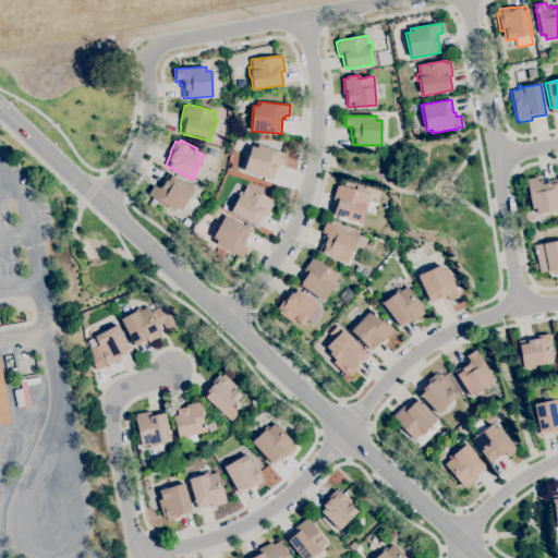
[(271,180),(243,171),(251,146),(256,148),(257,145),(287,154),(282,165),(279,164),(277,168),(276,167),(271,180)]
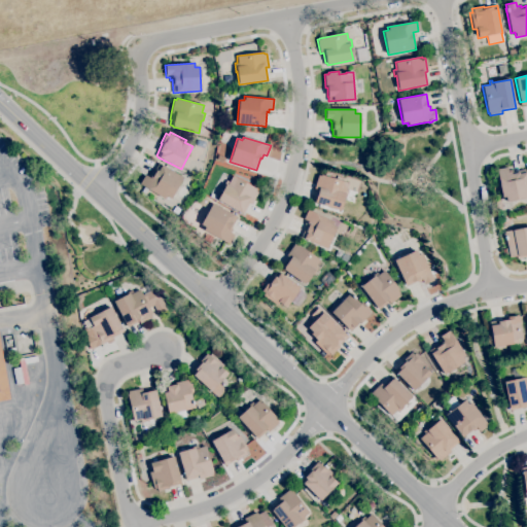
[(170,199),(166,197),(165,199),(140,183),(145,175),(150,178),(159,164),(182,178),(170,199)]
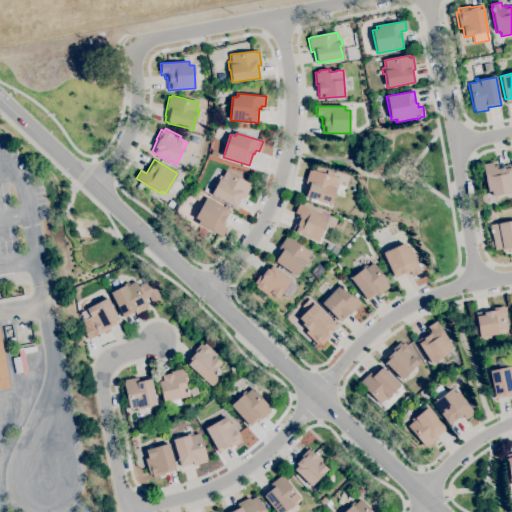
[(511,192),(492,196),(491,191),(487,192),(484,173),(479,174),(478,170),(483,169),(482,164),(493,162),(493,166),(497,165),(498,166),(510,164),(511,175),(511,192)]
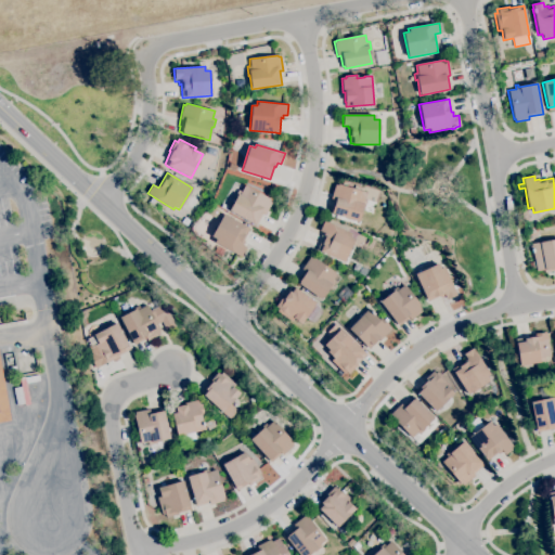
[(358,221),(331,213),(335,201),(331,198),(335,184),(337,185),(338,184),(365,193),(363,199),(366,201),(363,209),(362,209),(358,221)]
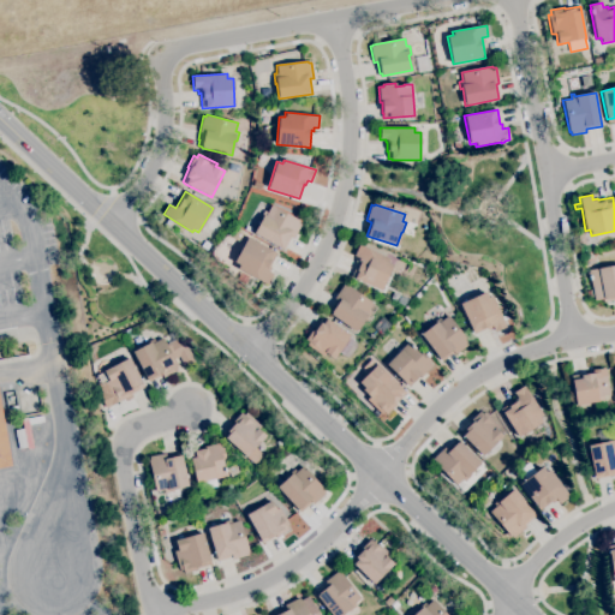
[(284,250),(254,233),(261,219),(260,218),(263,210),(267,213),(272,206),(299,221),(298,222),(302,224),(293,238),(291,237),(284,250)]
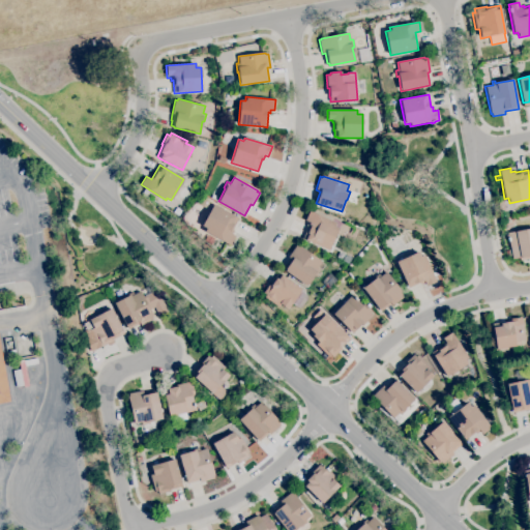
[(205,208),(199,205),(203,197),(209,201),(205,208)]
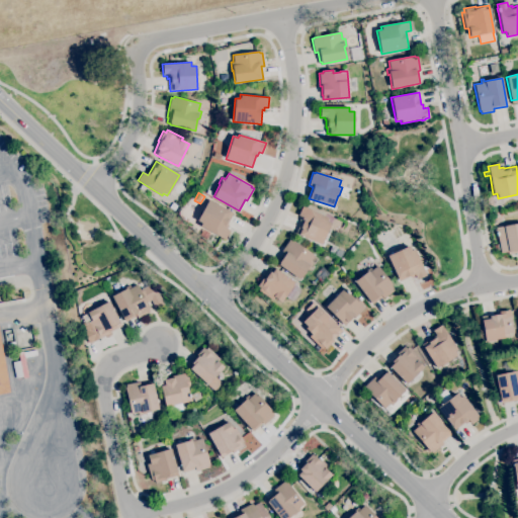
[(225,240),(209,232),(206,239),(199,235),(203,228),(199,227),(201,223),(197,221),(208,199),(233,212),(227,225),(228,226),(226,229),(230,231),(225,240)]
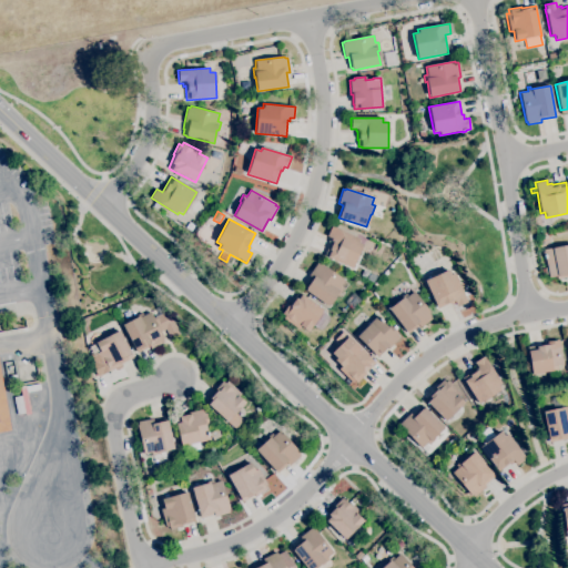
[(352,269),(324,255),(332,240),(326,236),(332,226),(358,240),(357,242),(363,245),(352,269)]
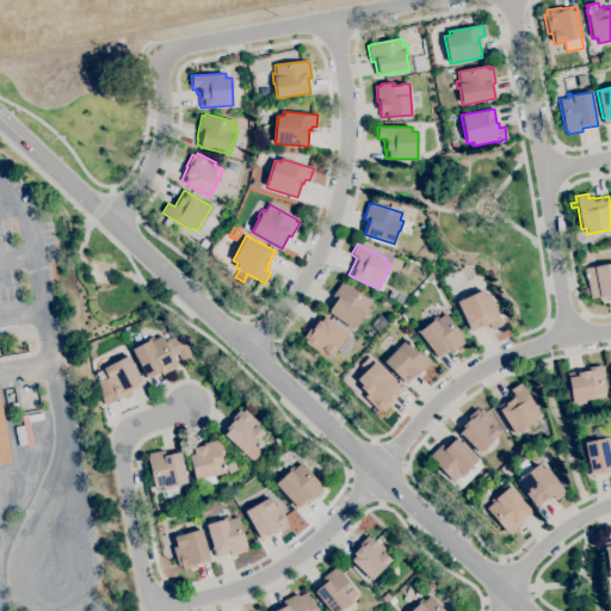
[(400,276),(393,272),(397,261),(405,265),(400,276)]
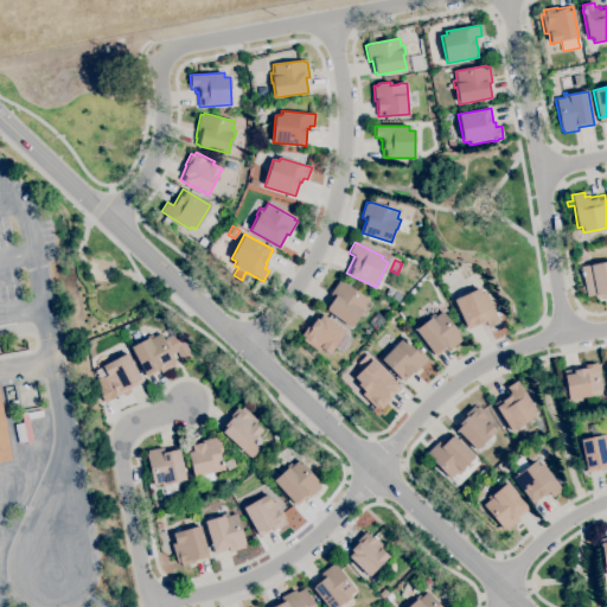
[(606,296),(595,299),(594,295),(586,296),(586,294),(580,295),(579,287),(585,286),(582,276),(581,276),(580,269),(581,269),(581,267),(606,261),(606,296)]
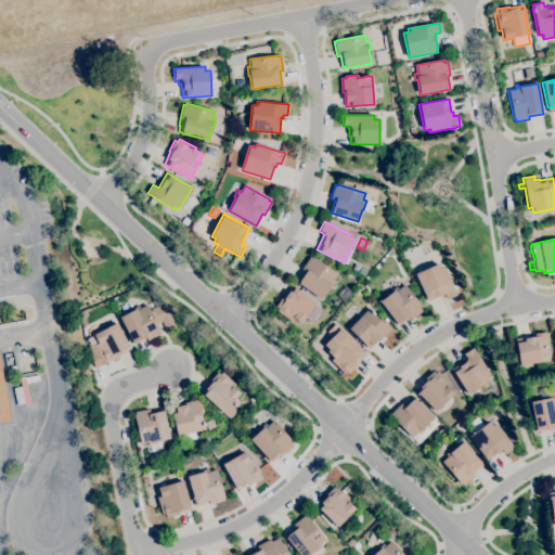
[(321,299),(295,281),(304,270),(301,269),(309,257),(312,259),(312,258),(336,274),(332,280),(335,282),(330,289),(328,288),(321,299)]
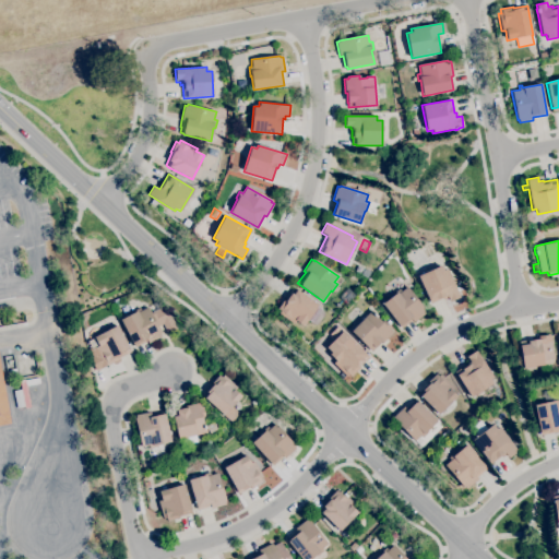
[(430,304),(429,300),(428,300),(417,276),(441,265),(443,271),(447,269),(455,288),(461,285),(463,289),(458,293),(460,297),(450,301),(448,298),(444,299),(443,297),(430,304)]
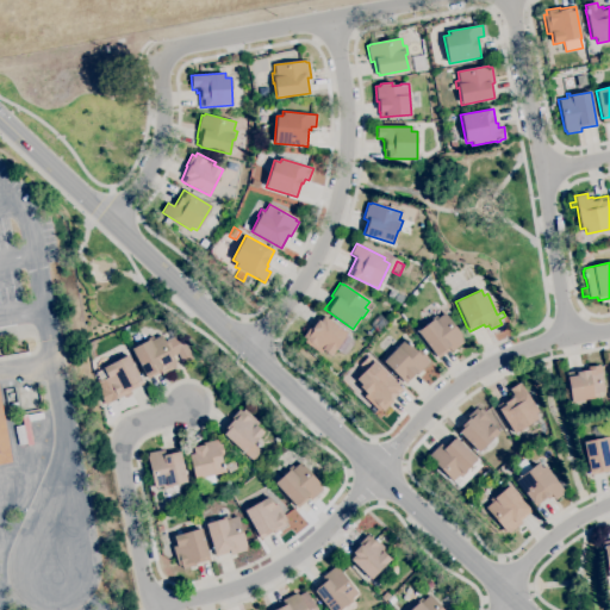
[(400,304),(393,300),(397,292),(404,297),(400,304)]
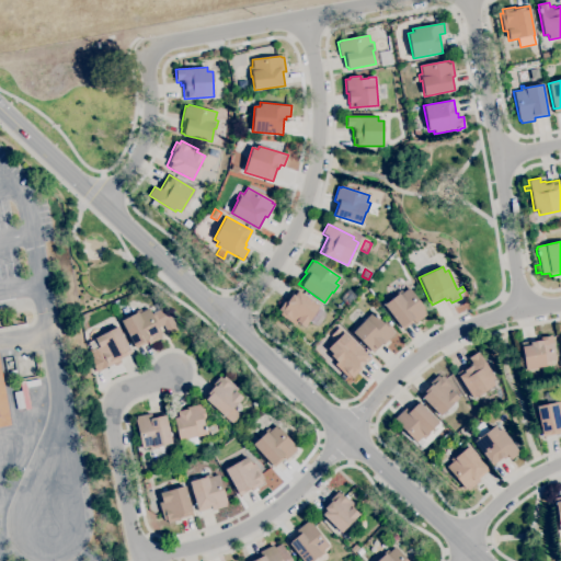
[(390,294),(386,288),(391,283),(396,289),(390,294)]
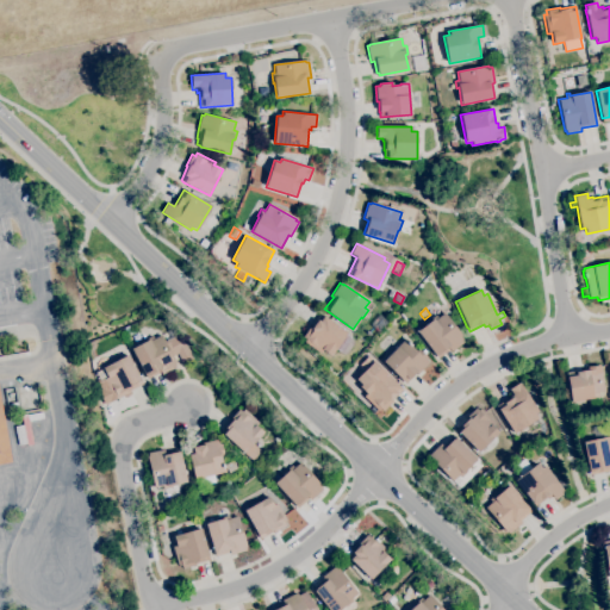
[(437,359),(436,355),(436,356),(417,331),(433,319),(431,317),(435,315),(437,318),(444,313),(464,338),(462,340),(464,342),(450,352),(449,349),(437,359)]
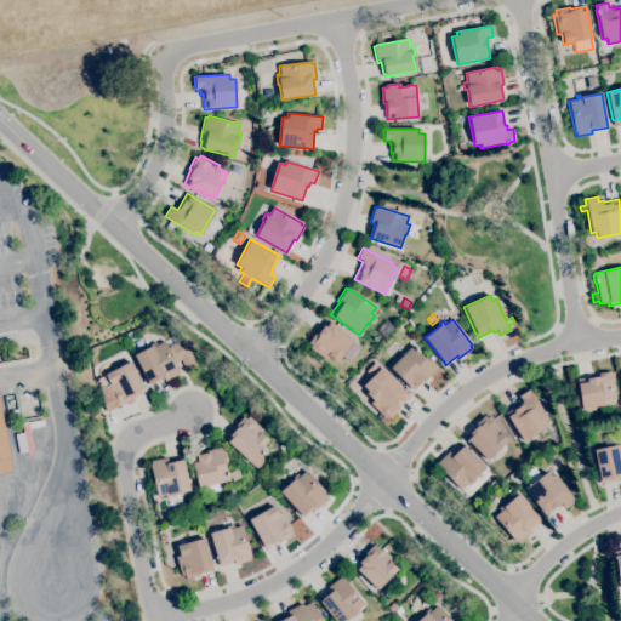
[(352,363),(341,357),(337,363),(329,357),(326,359),(309,348),(312,346),(308,343),(317,331),(318,332),(324,325),(326,328),(330,322),(353,339),(352,341),(362,347),(352,363)]
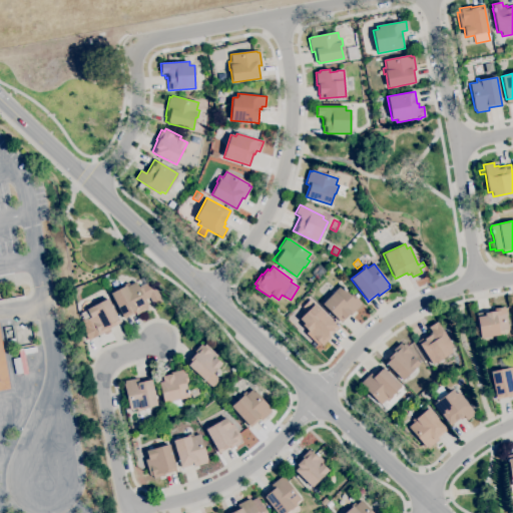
[(124,319),(110,294),(125,286),(126,287),(135,282),(148,306),(147,306),(148,309),(136,315),(135,313),(124,319)]
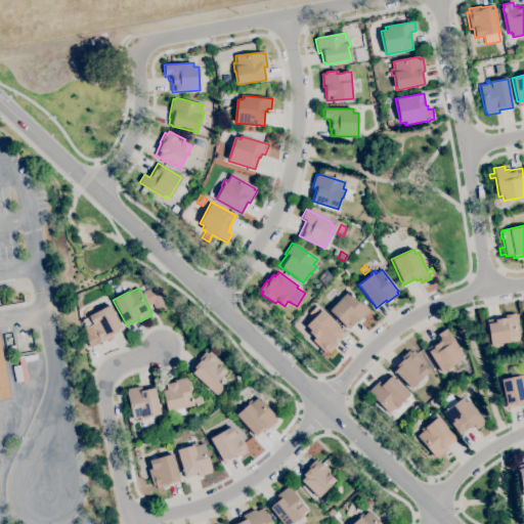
[(348,329),(345,325),(329,310),(348,291),(353,296),(352,298),(357,302),(359,300),(366,307),(365,309),(367,311),(358,321),(357,319),(348,329)]
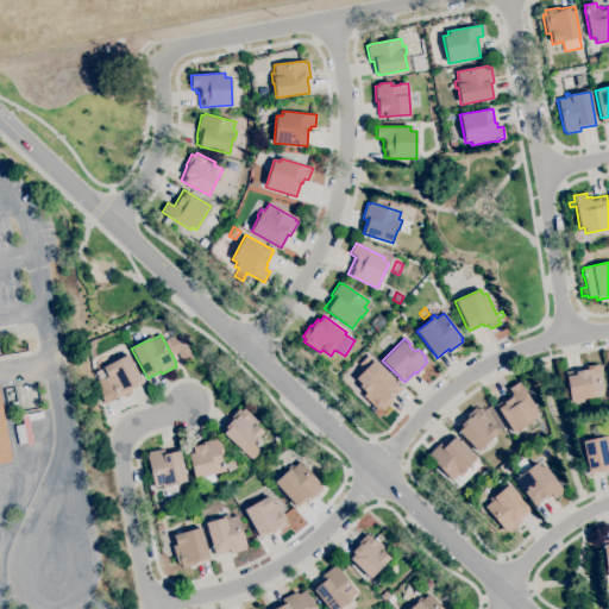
[(181,363),(173,350),(182,344),(190,357),(181,363)]
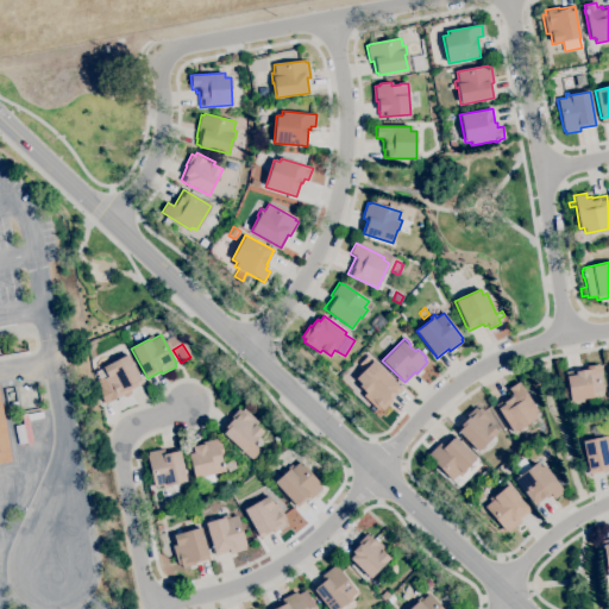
[(118,397),(117,394),(113,396),(104,377),(107,375),(104,368),(127,355),(143,384),(118,397)]
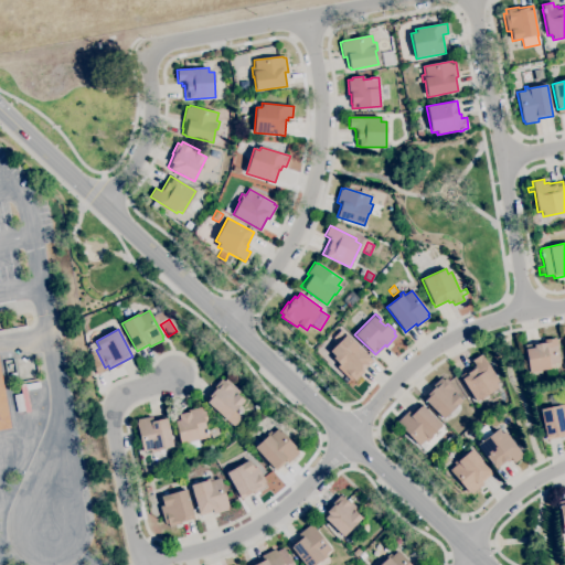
[(353,382),(351,380),(350,381),(337,368),(339,364),(333,359),(334,356),(329,351),(345,334),(373,361),(362,371),(363,372),(353,382)]
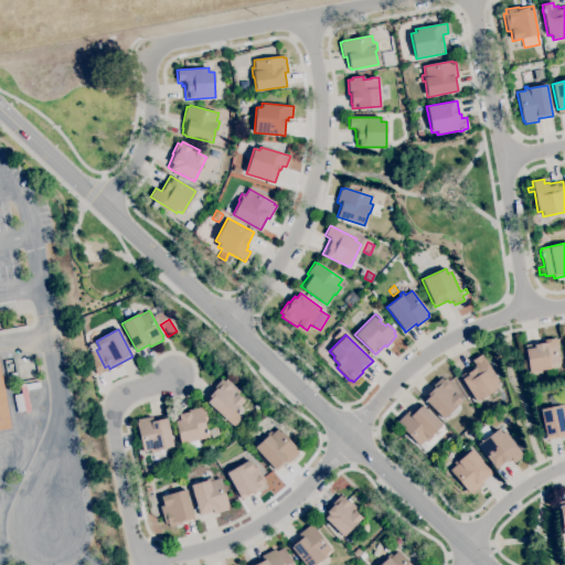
[(547,380),(545,369),(529,372),(523,345),(544,342),(543,340),(555,338),(560,363),(555,363),(557,377),(547,380)]
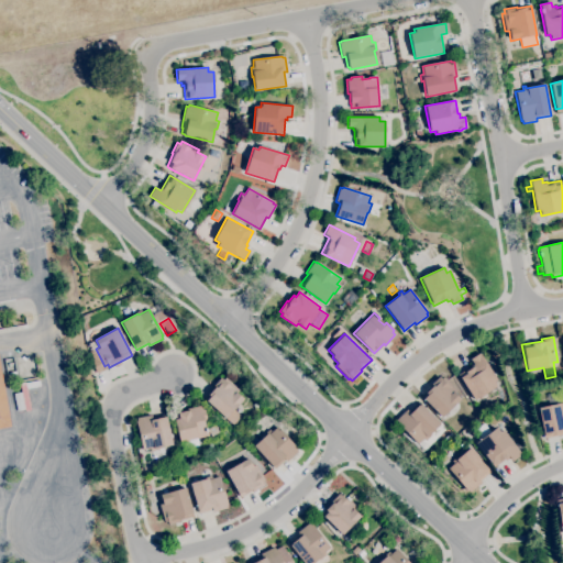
[(474,400),(457,375),(473,365),(470,360),(479,353),(496,379),(493,382),(496,386),(474,400)]
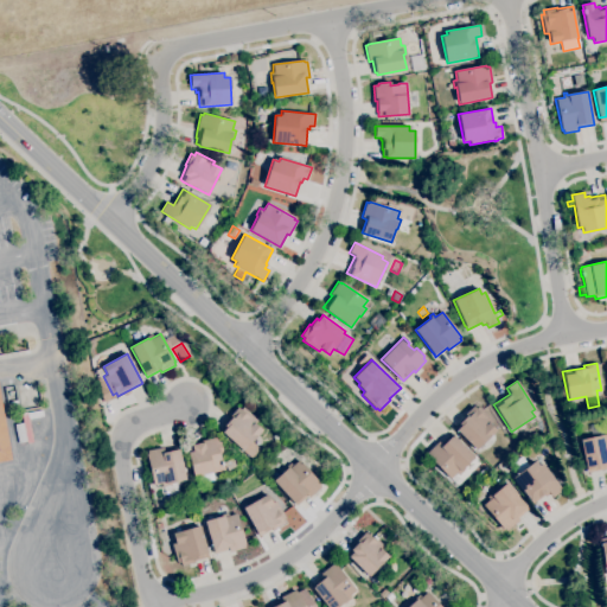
[(0,394),(12,459),(0,460),(0,394)]
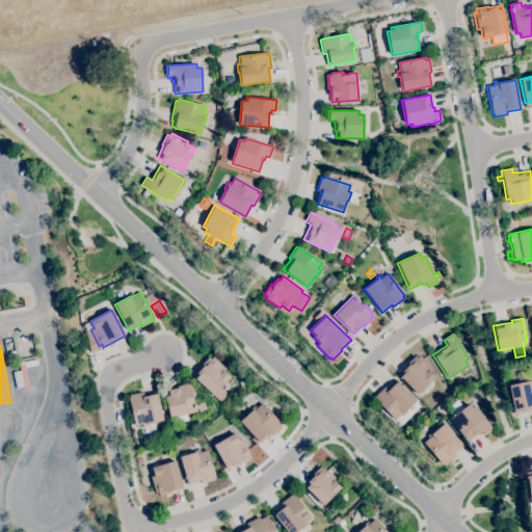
[(220,402),(213,395),(192,376),(202,367),(200,366),(209,355),(212,358),(213,356),(227,369),(224,371),(231,377),(220,387),(228,394),(220,402)]
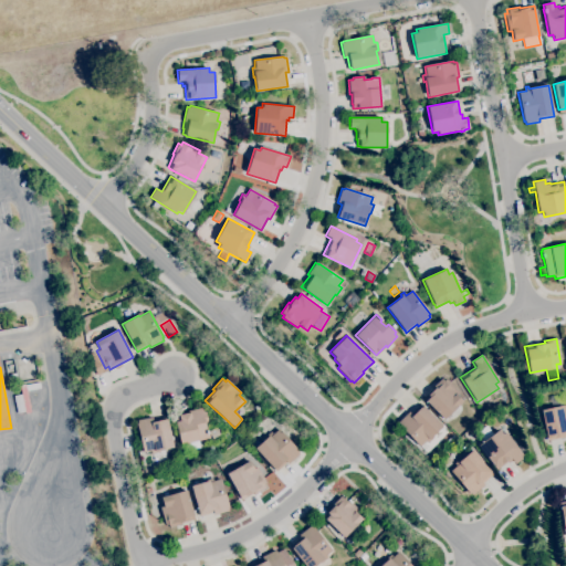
[(443,420),(423,399),(427,395),(426,394),(441,379),(443,381),(447,378),(459,391),(457,395),(462,401),(443,420)]
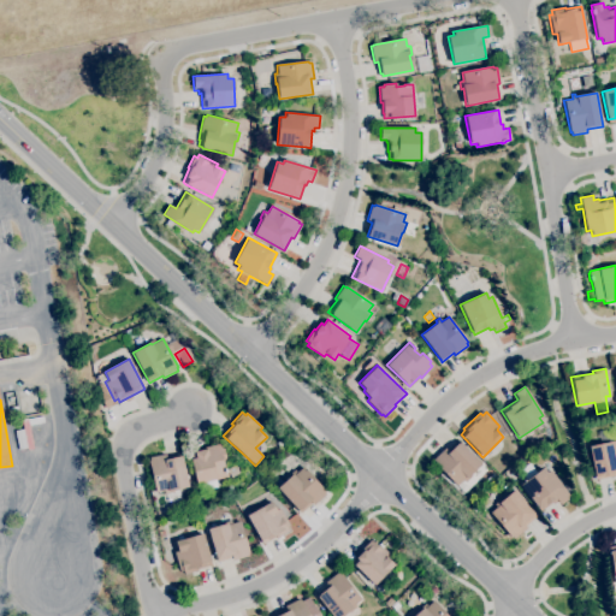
[(615,475),(596,480),(588,446),(600,444),(598,431),(612,428),(615,440),(615,439),(615,475)]
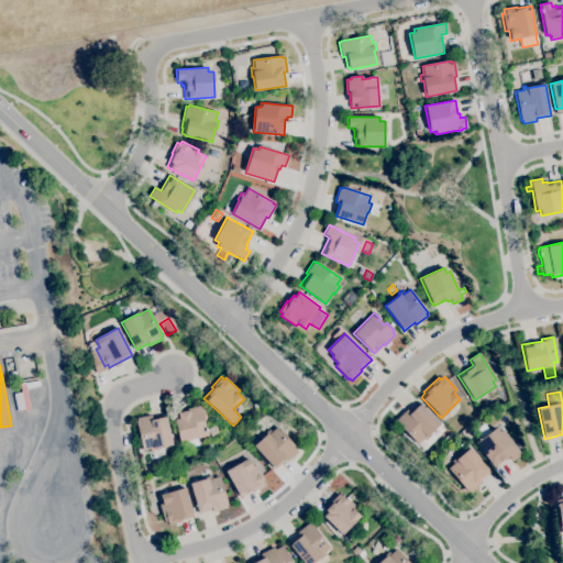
[(257,414),(256,411),(255,410),(254,409),(254,408),(254,406),(254,405),(254,403),(255,401),(255,399),(256,398),(264,405),(257,414)]
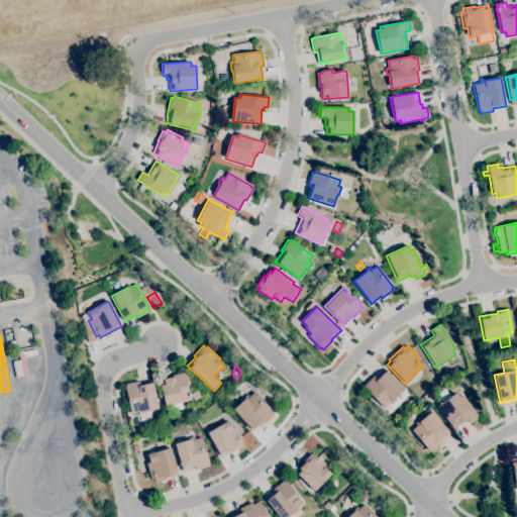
[(390,413),(384,408),(364,389),(366,388),(364,386),(373,376),(375,378),(384,369),(404,389),(395,398),(397,399),(390,405),(394,409),(390,413)]
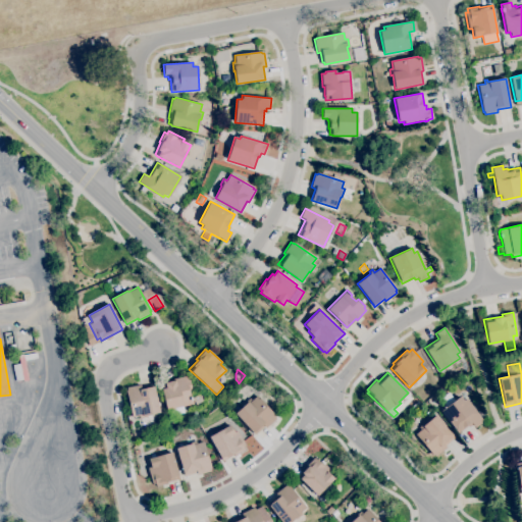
[(167,416),(162,388),(166,387),(165,382),(173,380),(173,378),(187,376),(187,380),(190,379),(192,389),(190,390),(192,398),(198,394),(203,401),(196,405),(192,400),(193,405),(184,407),(185,413),(167,416)]
